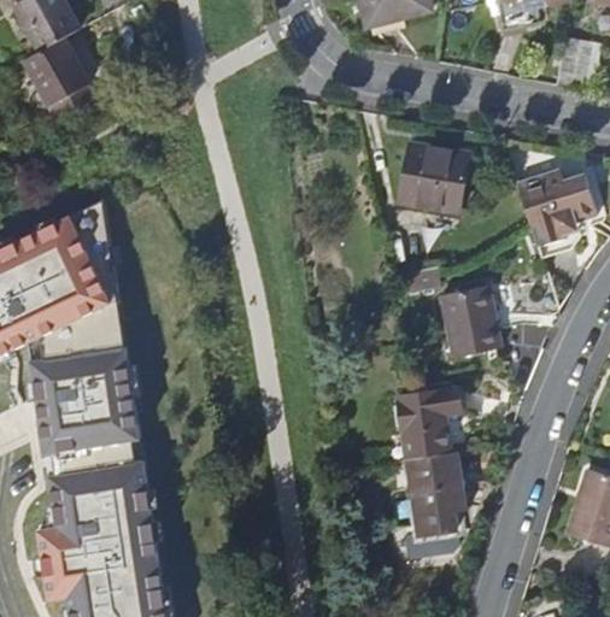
[(24,59),(56,122),(94,104),(86,87),(82,88),(59,43),(75,35),(57,0),(15,0),(17,5),(11,9),(34,54),(24,59)]
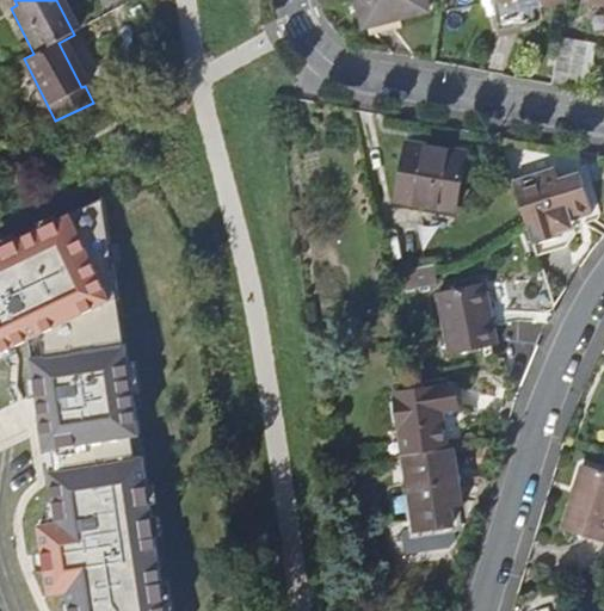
[(421,0),(352,0),(361,26),(425,8),(421,0)]
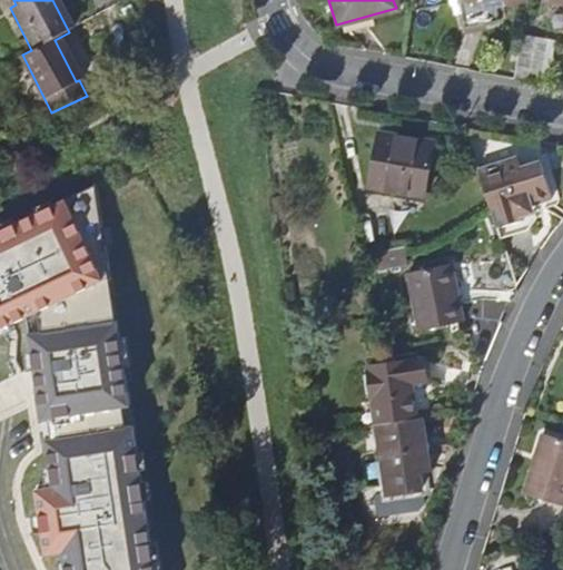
[(519,32),(510,77),(544,82),(552,38),(519,32)]
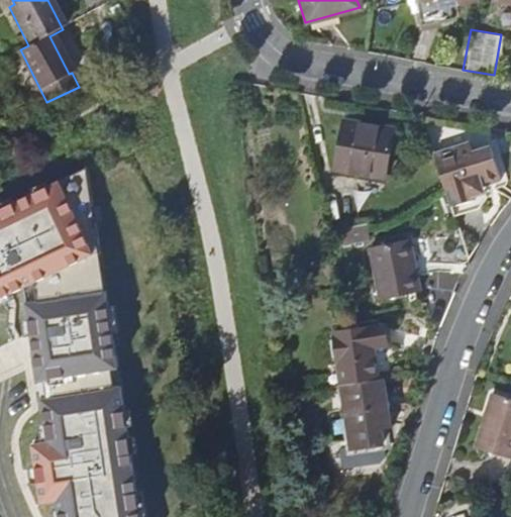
[(340,121),(333,171),(383,179),(391,129),(340,121)]
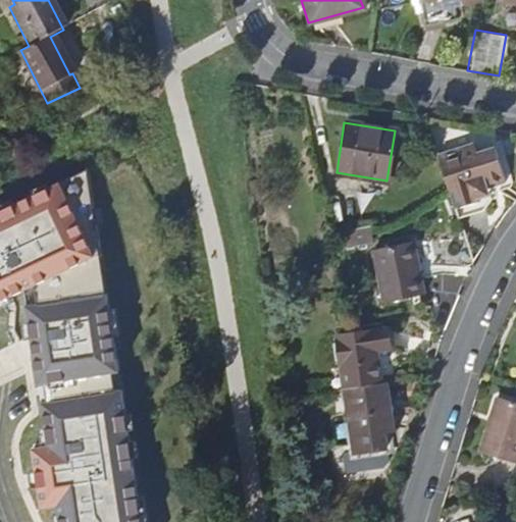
[(466,143),(430,155),(450,208),(474,199),(470,190),(480,186),(499,179),(487,146),(469,152),(466,143)]
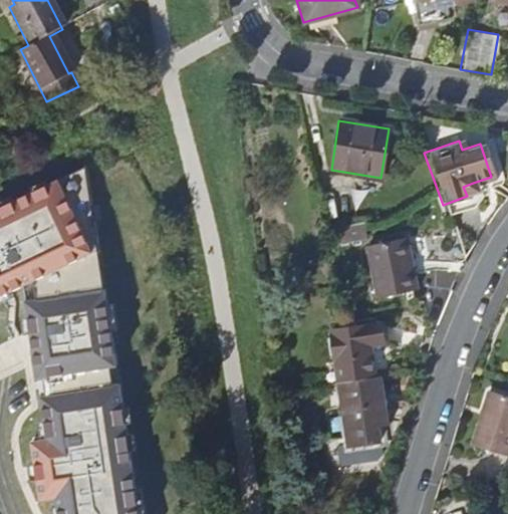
[(138,513),(123,418),(116,380),(110,381),(107,361),(113,361),(102,288),(95,289),(89,253),(96,252),(82,166),(0,207),(0,295),(20,286),(31,280),(34,300),(23,302),(34,372),(42,372),(45,392),(37,393),(44,436),(28,438),(37,496),(53,493),(56,513),(138,513)]
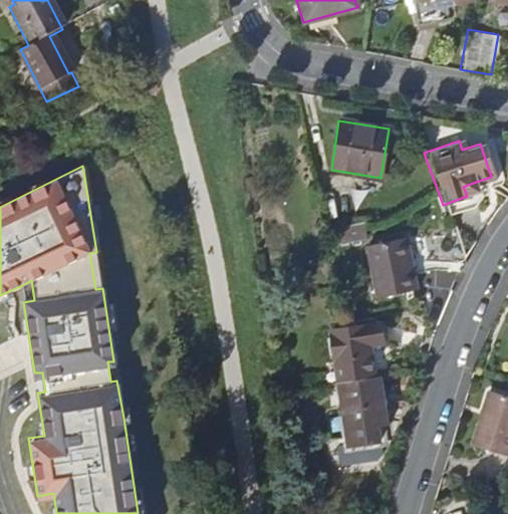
[(364,247),(376,300),(416,291),(409,261),(403,262),(399,240),(364,247)]
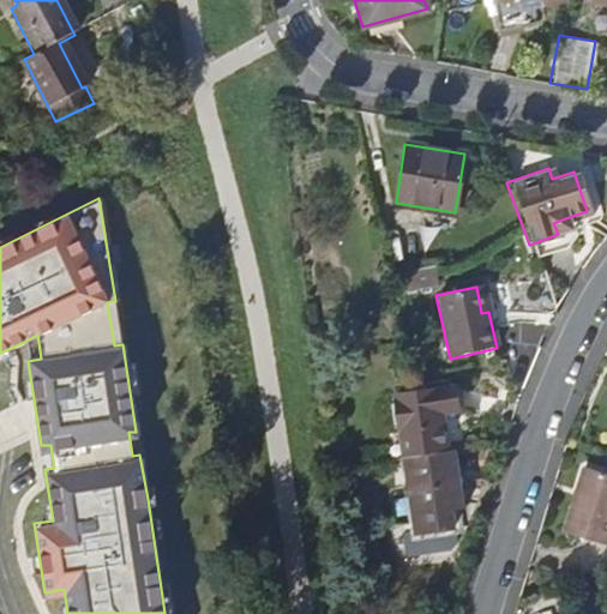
[(24,342),(28,361),(41,359),(37,335),(24,342)]
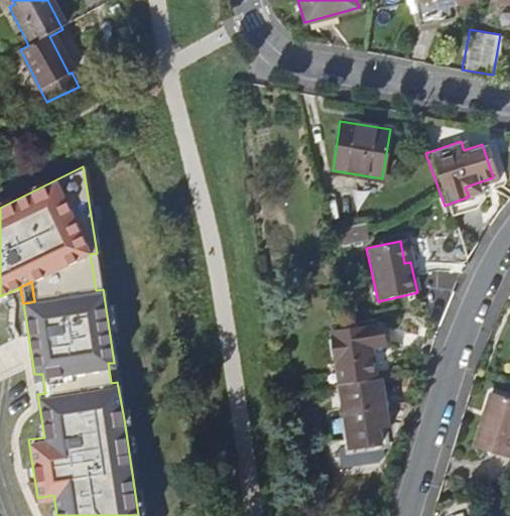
[(332,332),(341,383),(376,378),(369,346),(384,344),(380,323),(332,332)]
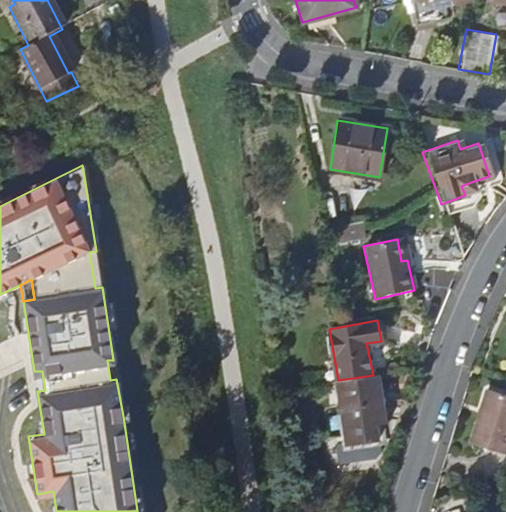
[(366,343),(373,375),(378,374),(386,373),(381,341),(366,343)]
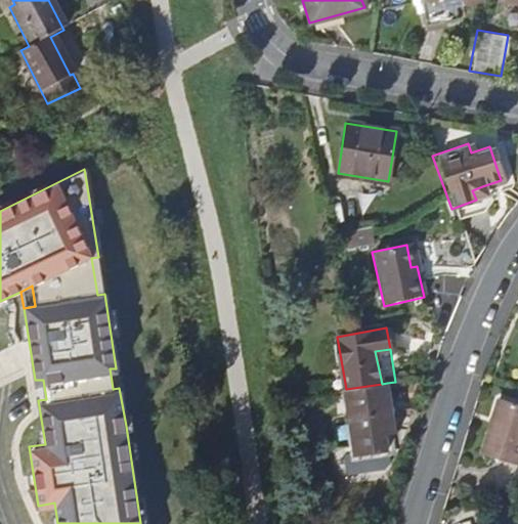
[(346,389),(353,452),(385,447),(382,430),(393,428),(387,383),(382,384),(346,389)]
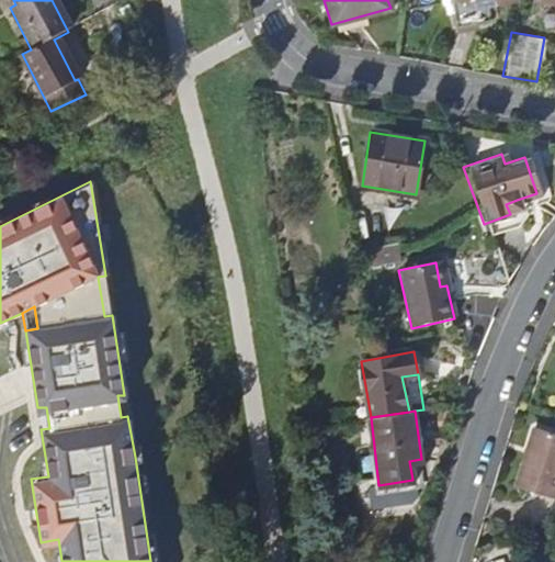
[(554,436),(532,428),(512,486),(553,501),(554,495),(554,436)]
